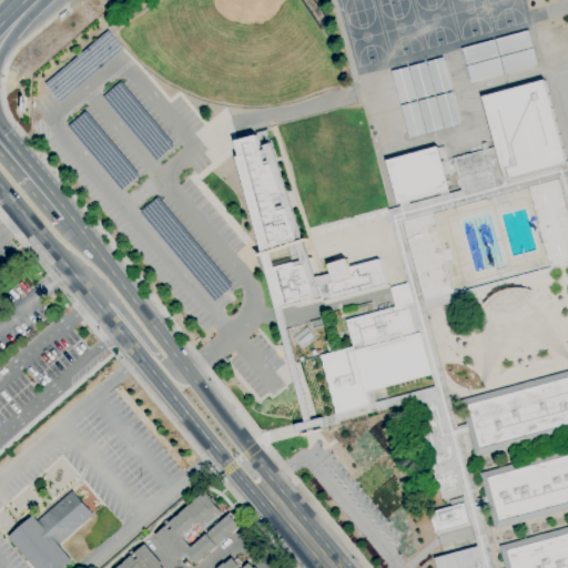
[(61,20),(59,17),(66,11),(68,13),(61,20)]
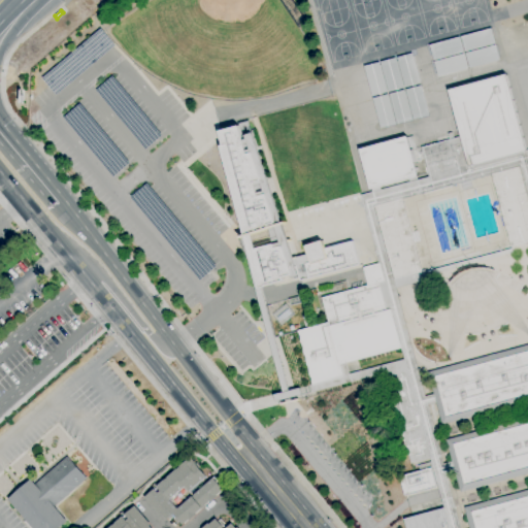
[(429,45),(437,77),(500,61),(491,28),(429,45)]
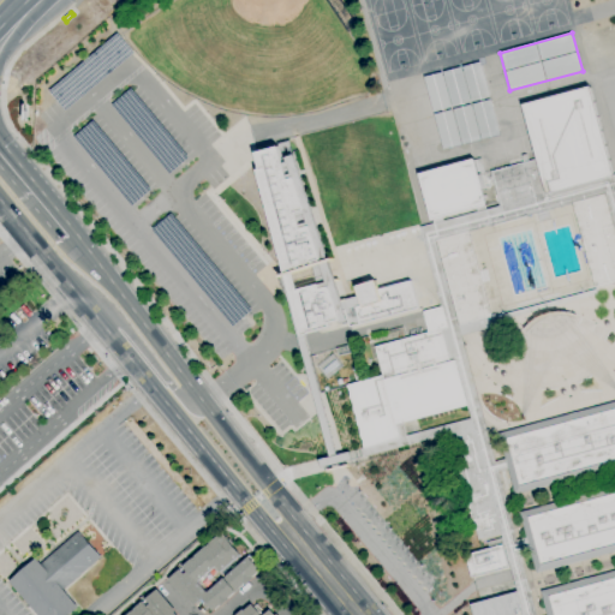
[(47,90),(63,111),(131,54),(115,34),(47,90)]
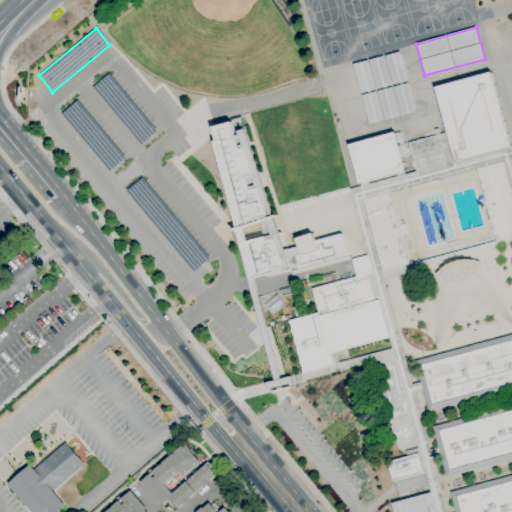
[(354,65),(370,125),(417,112),(400,52),(354,65)]
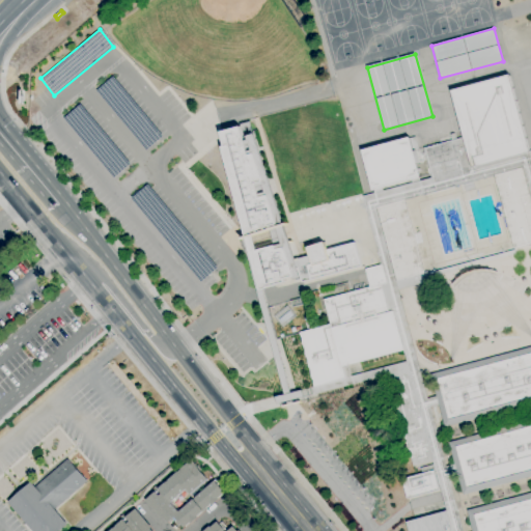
[(530,151),(432,178),(424,149),(452,141),(450,135),(454,134),(456,140),(464,138),(451,91),(510,75),(530,151)]
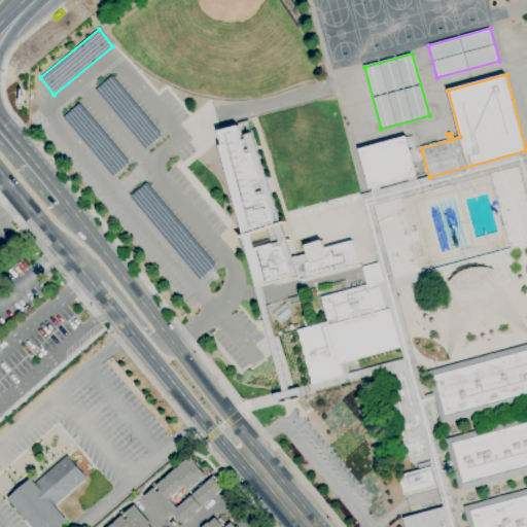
[(112,76),(96,91),(144,148),(162,134),(112,76)]
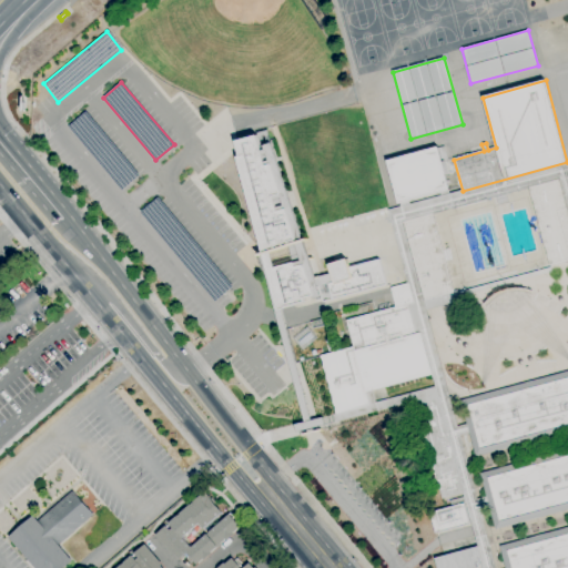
[(87,112),(69,128),(121,189),(140,174),(87,112)]
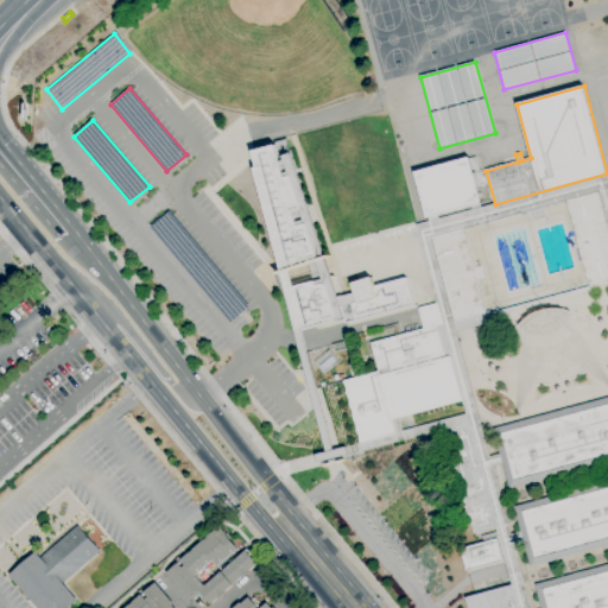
[(251,152),(299,334),(413,303),(406,278),(373,287),(371,279),(352,284),(355,292),(336,297),(290,154),(279,157),(274,146),(251,152)]
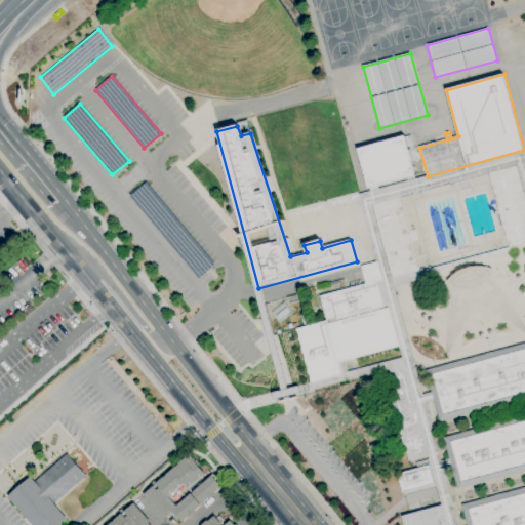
[(370,188),(369,188),(358,150),(410,135),(413,149),(411,149),(414,162),(412,162),(415,175),(414,175),(406,178),(377,186),(370,188)]
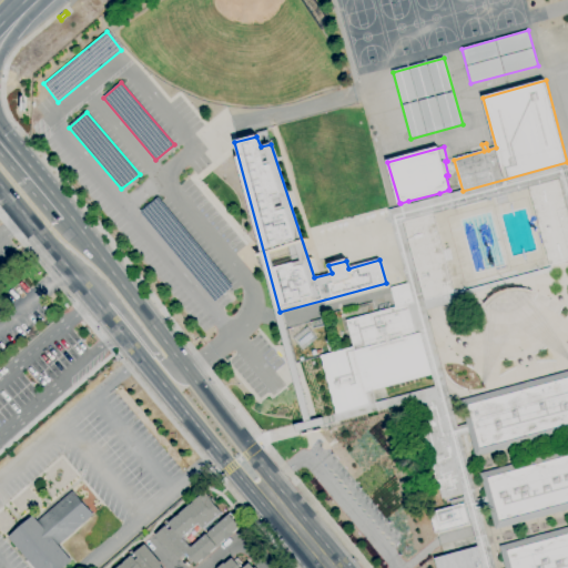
[(567,211),(559,180),(529,189),(433,214),(404,222),(402,223),(423,301),(425,301),(454,293),(454,292),(457,291),(459,302),(426,311),(457,427),(467,425),(469,434),(459,436),(477,499),(486,497),(489,507),(479,509),(495,567),(484,567),(478,547),(477,548),(463,494),(442,499),(439,490),(438,490),(414,401),(338,422),(336,415),(371,405),(366,393),(372,392),(375,403),(435,387),(432,375),(433,375),(422,333),(416,335),(408,305),(414,303),(408,284),(407,284),(388,211),(402,208),(401,203),(408,201),(409,205),(440,196),(439,193),(448,190),(449,194),(463,191),(567,162),(567,211)]
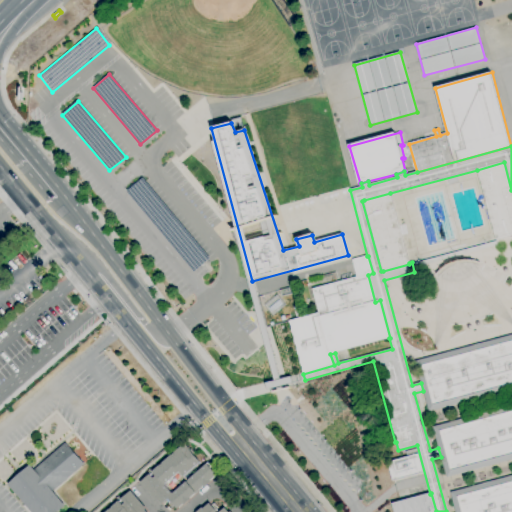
[(511,235),(496,240),(477,170),(504,162),(511,193),(511,235)]
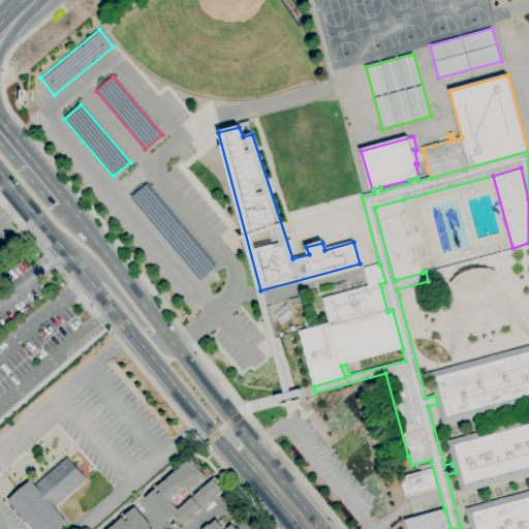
[(147,184),(130,198),(200,282),(217,268),(147,184)]
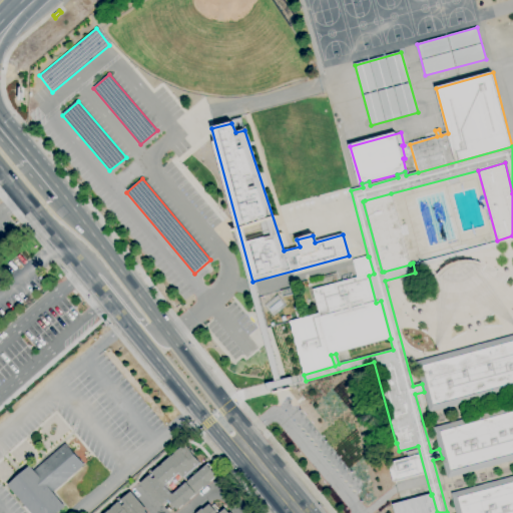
[(365,200),(391,193),(410,264),(410,265),(384,272),(365,200)]
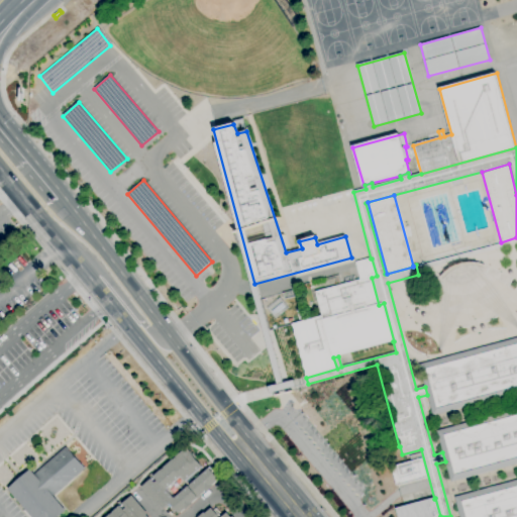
[(371,259),(372,259),(377,276),(372,278),(379,305),(384,303),(394,341),(393,341),(338,356),(333,357),(337,369),(306,378),(306,372),(303,367),(303,362),(300,356),(300,350),(298,345),(297,340),(295,335),(294,330),(292,325),(322,316),(315,292),(360,280),(355,263),(371,259)]
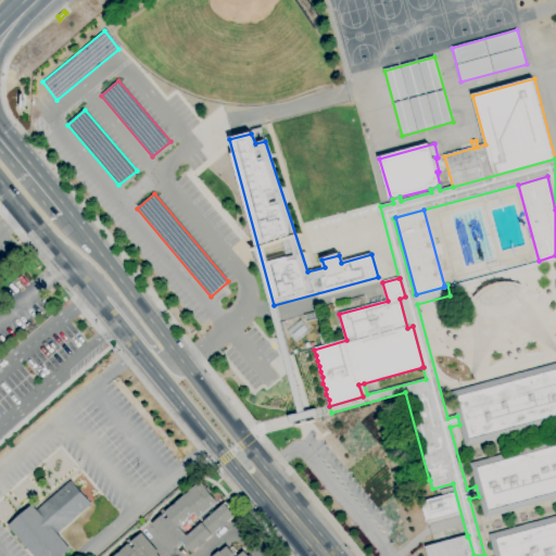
[(306,323),(304,316),(318,313),(319,319),(306,323)]
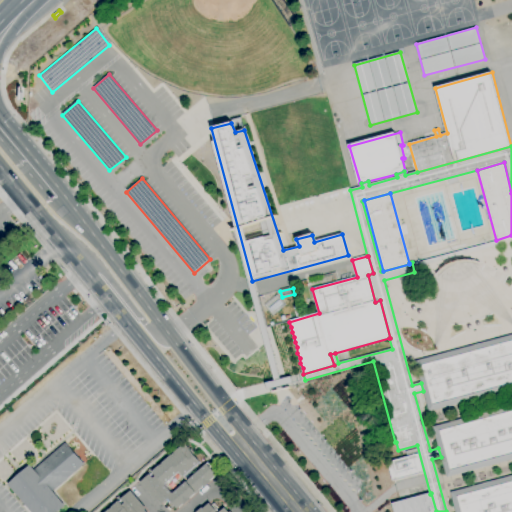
[(274,315),(266,305),(277,295),(285,305),(274,315)]
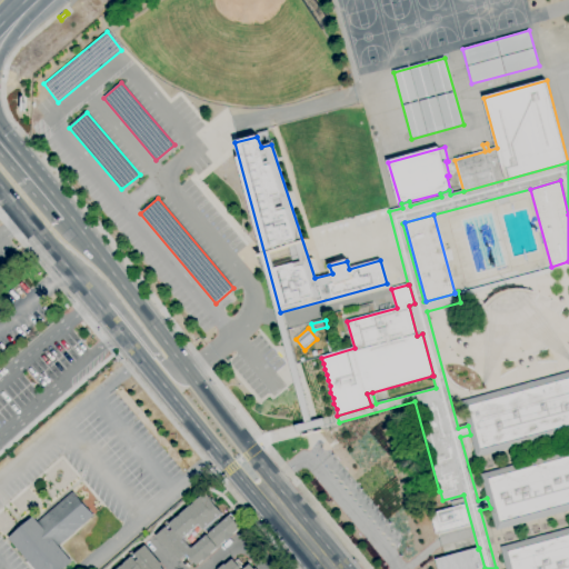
[(568,432),(477,458),(470,435),(468,426),(461,402),(568,372),(568,432)]
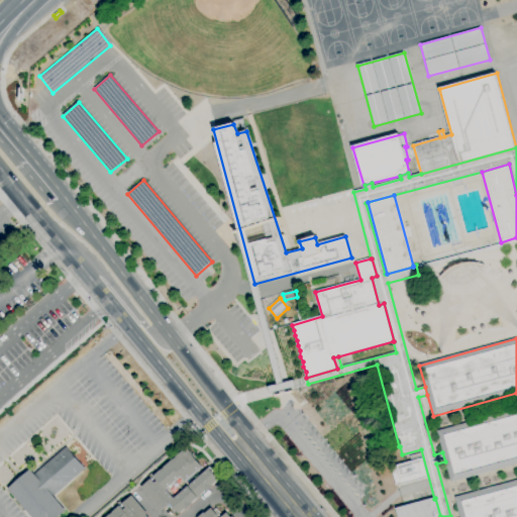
[(442,452),(437,431),(516,409),(516,464),(451,483),(445,461),(442,452)]
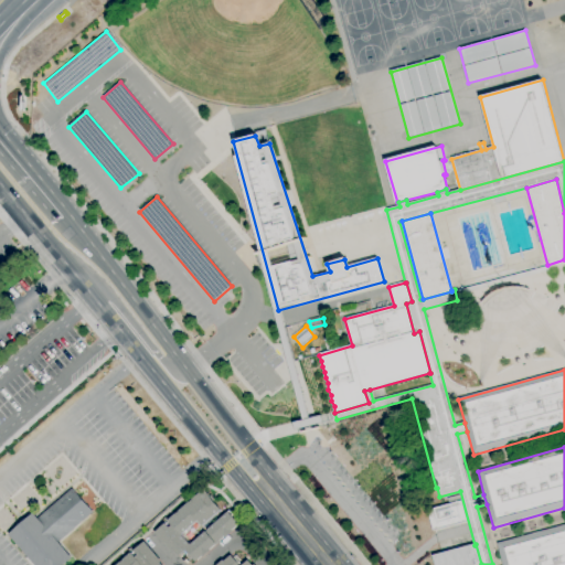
[(63,564),(30,564),(25,560),(28,557),(8,534),(33,512),(38,519),(72,488),(94,512),(60,543),(73,557),(63,564)]
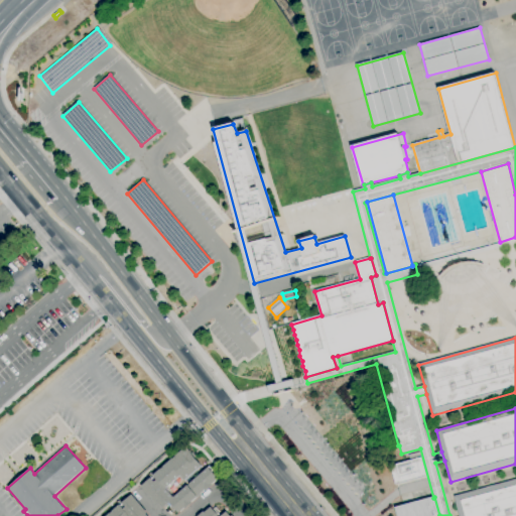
[(178,513),(169,503),(163,509),(158,504),(157,505),(141,487),(150,479),(154,482),(156,480),(153,476),(160,470),(163,468),(162,467),(172,459),(172,460),(175,458),(174,457),(182,449),(183,450),(186,448),(202,466),(184,481),(180,476),(165,489),(173,498),(209,468),(218,479),(212,485),(213,486),(206,492),(205,490),(190,502),(192,504),(185,509),(184,508),(178,513)]
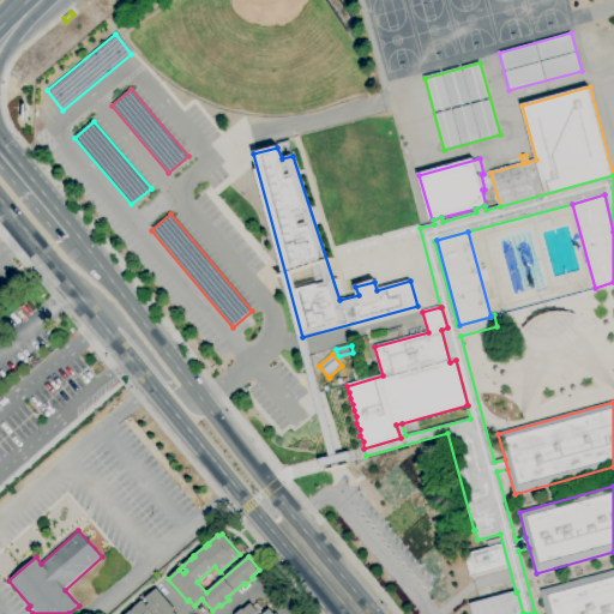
[(501,545),(507,567),(470,577),(464,555),(501,545)]
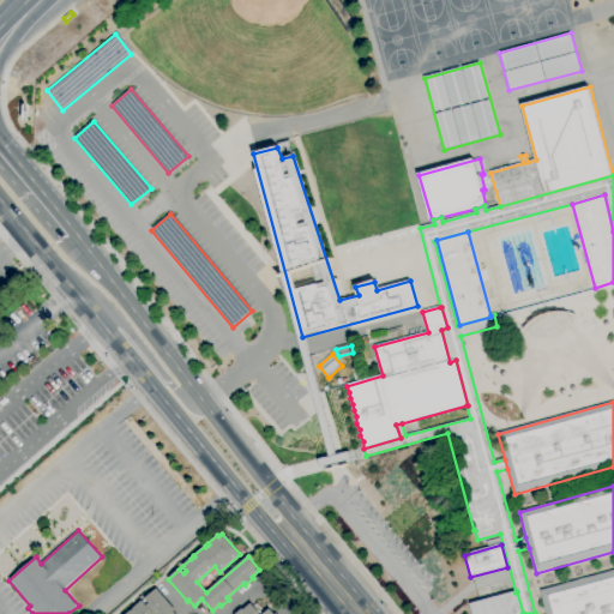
[(613,571),(613,613),(546,613),(541,591),(613,571)]
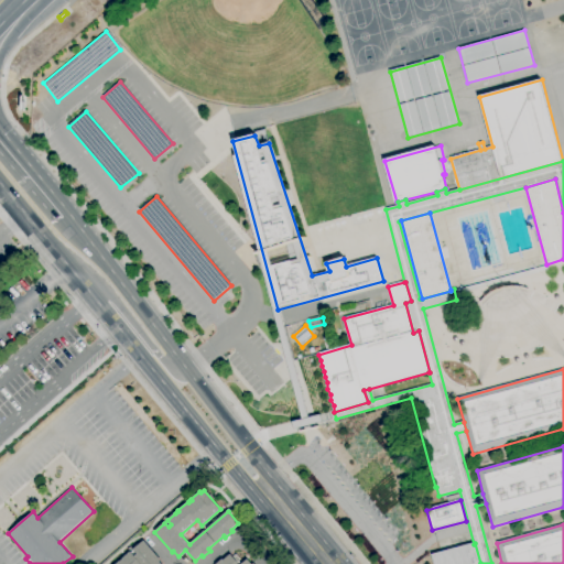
[(116,563),(119,562),(120,562),(122,560),(131,552),(136,556),(138,554),(133,551),(144,541),(161,561),(160,563),(161,563),(116,563)]
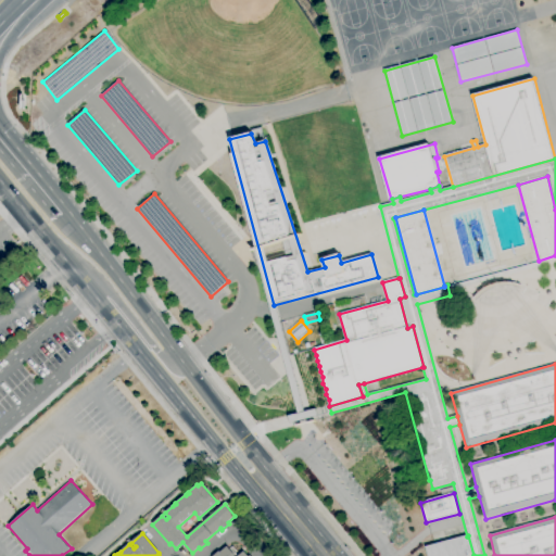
[(428,555),(426,547),(467,536),(468,535),(474,555),(428,555)]
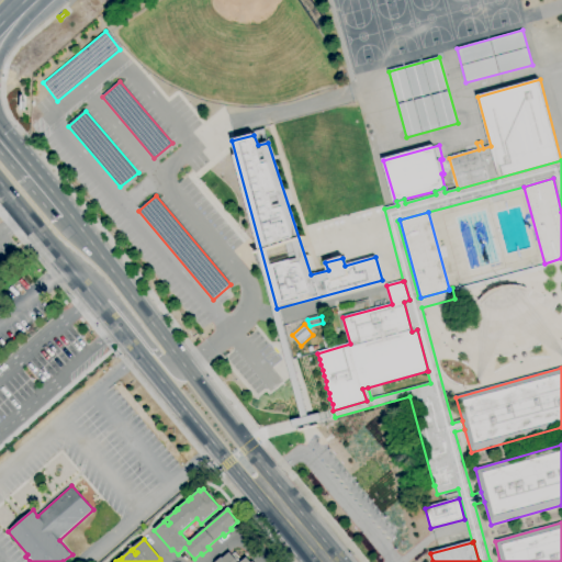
[(216,561),(222,558),(223,559),(229,552),(238,561),(240,561),(246,558),(249,561),(216,561)]
